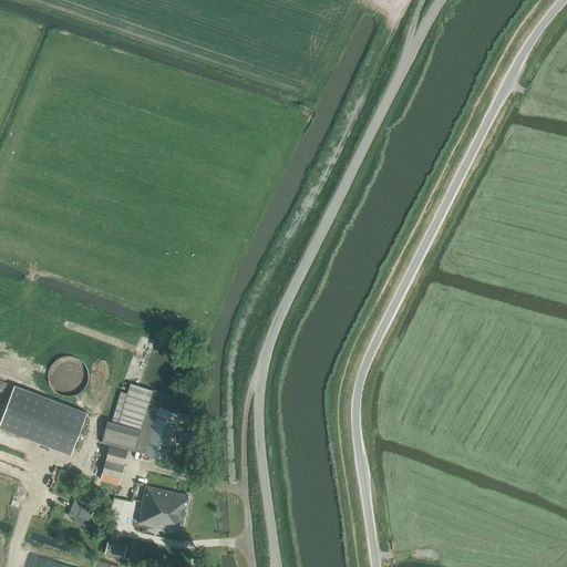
[(88,377),(88,372),(86,369),(84,364),(81,362),(78,359),(75,358),(71,357),(66,357),(63,358),(59,359),(55,361),(53,363),(51,366),(50,369),(49,373),(49,377),(49,381),(50,383),(52,387),(54,390),(58,392),(61,394),(65,395),(69,395),(71,395),(75,394),(79,392),(82,390),(84,387),(86,383),(88,381),(88,377)]
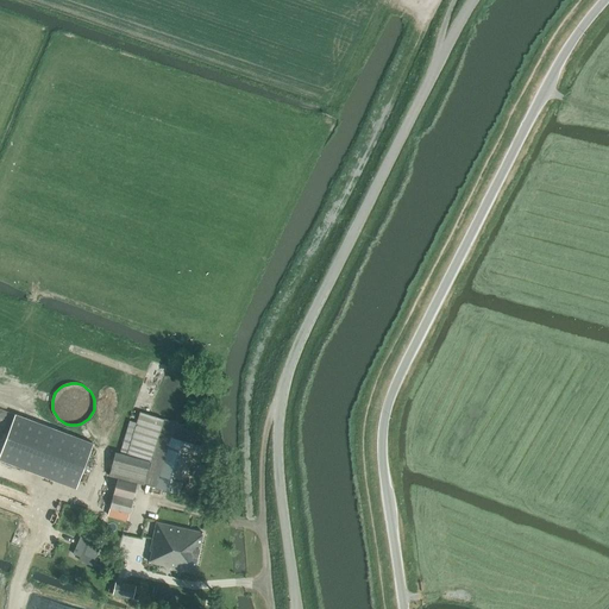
[(111,509),(130,514),(137,483),(179,495),(198,429),(164,420),(139,413),(137,424),(130,421),(120,453),(115,452),(110,477),(118,479),(111,509)]
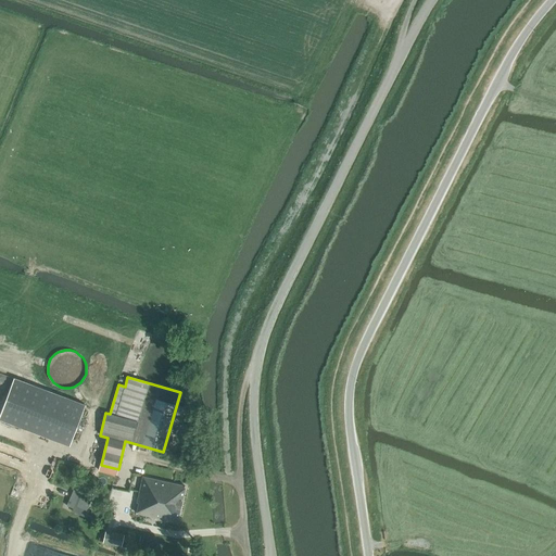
[(0,419),(70,446),(85,405),(14,379),(0,415),(0,419)]
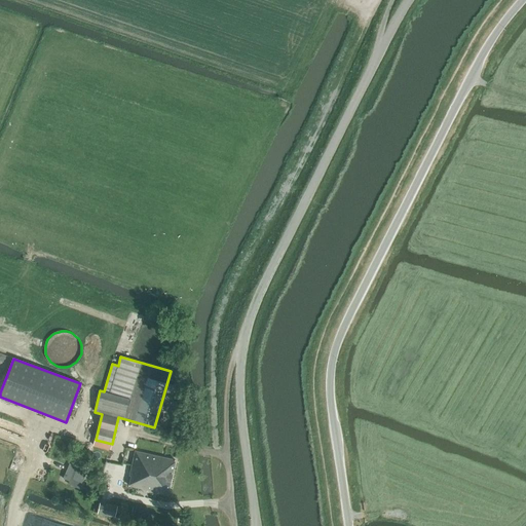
[(128,486),(167,494),(176,460),(124,449),(121,465),(130,467),(128,477),(130,477),(128,486)]
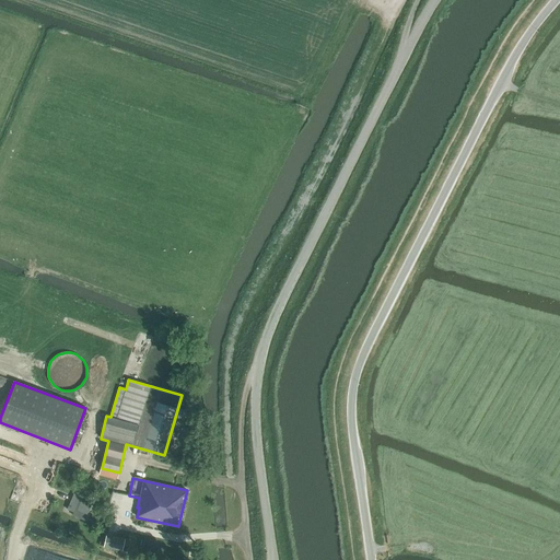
[(83,499),(74,494),(67,510),(73,513),(74,510),(86,515),(92,503),(83,500),(83,499)]
